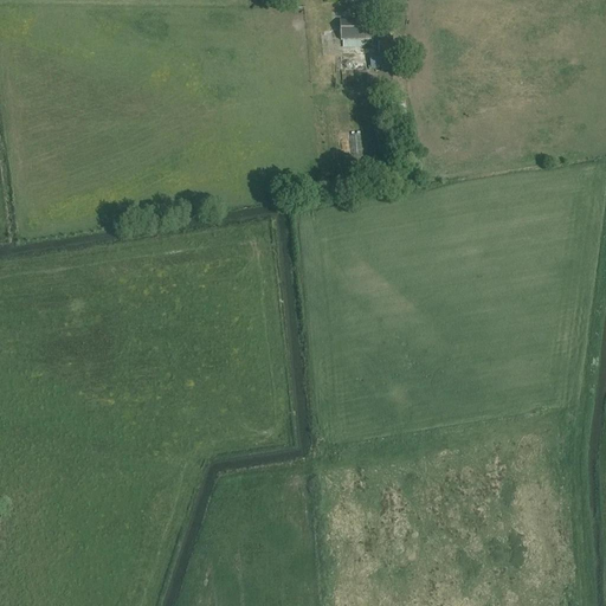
[(372,40),(372,20),(340,20),(340,40),(372,40)]
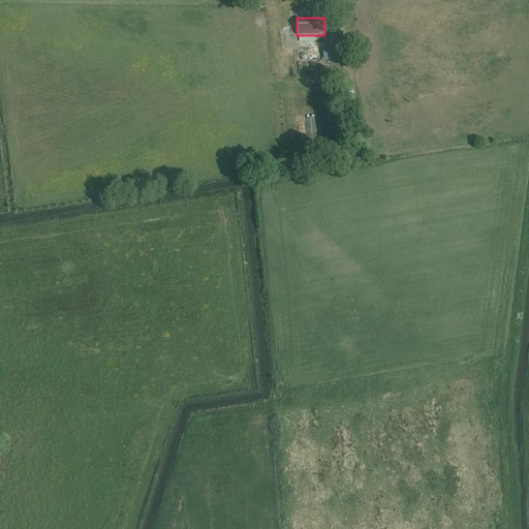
[(290,42),(289,26),(278,27),(279,42),(290,42)]
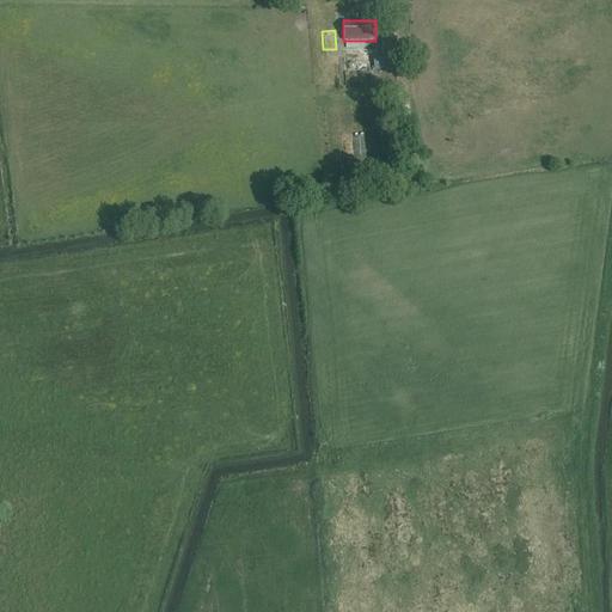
[(381,53),(396,51),(396,38),(381,40),(381,53)]
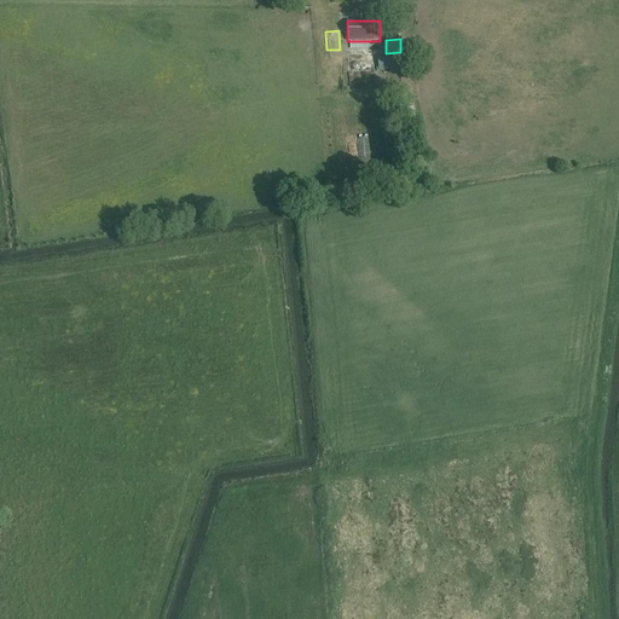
[(401,71),(400,56),(387,57),(388,61),(377,62),(379,70),(389,69),(389,71),(401,71)]
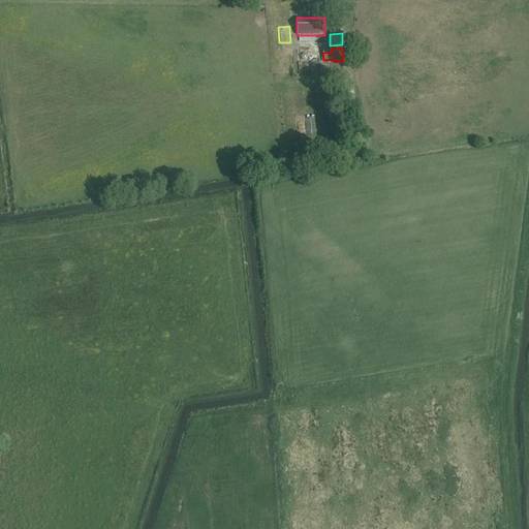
[(343,337),(336,342),(346,358),(354,351),(343,337)]
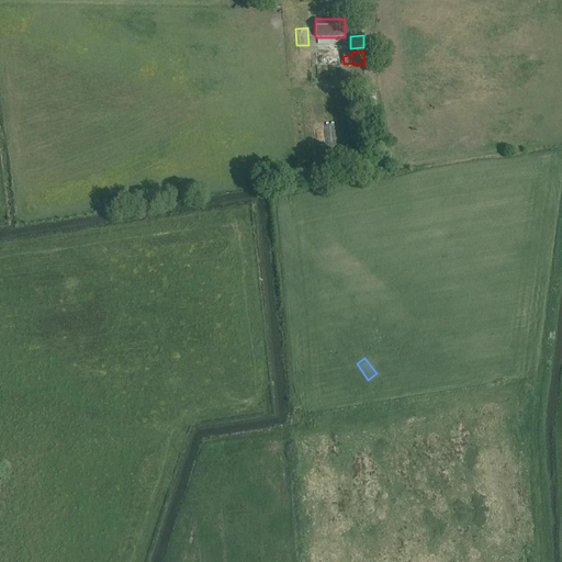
All buildings are outlined.
